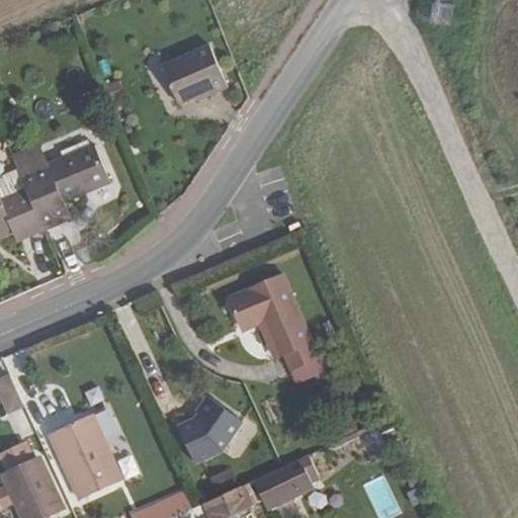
[(209,47),(163,66),(180,104),(195,97),(197,100),(228,88),(209,47)]
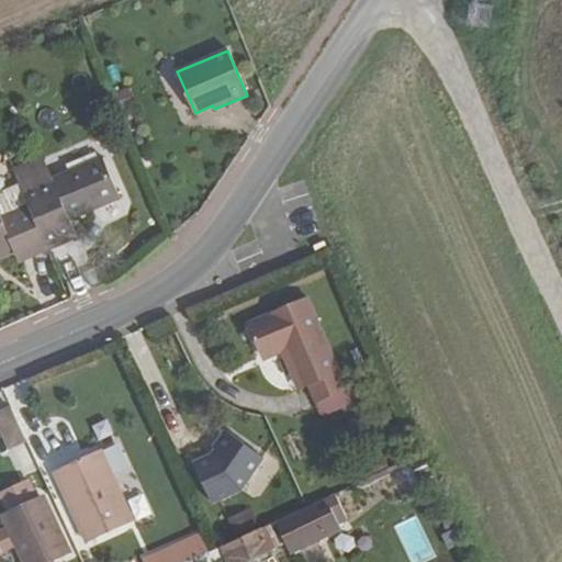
[(23,190),(48,249),(79,237),(71,218),(121,198),(103,157),(54,179),(53,177),(23,190)]
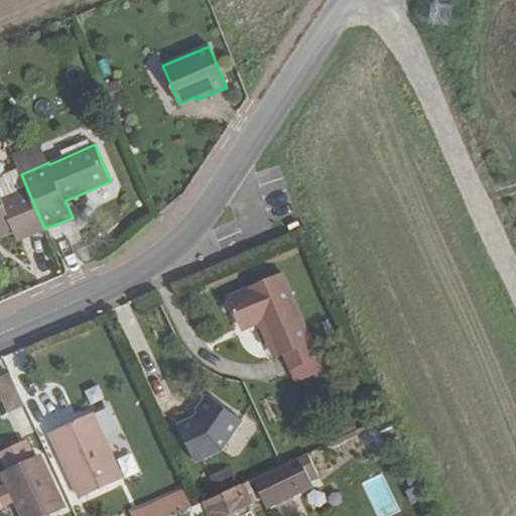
[(21,174),(18,169),(0,176),(0,236),(15,230),(19,239),(44,229),(21,174)]
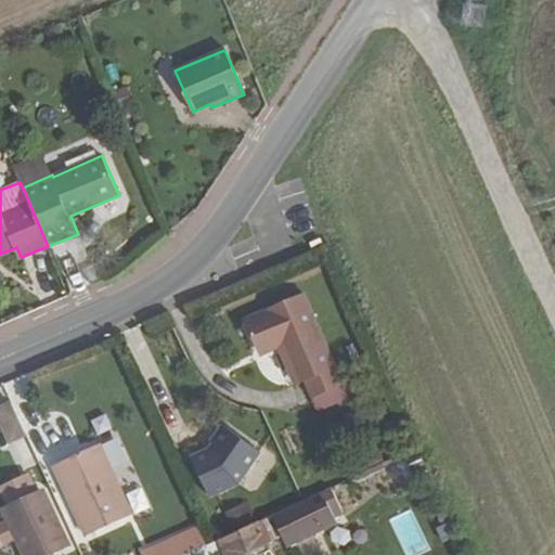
[(343,384),(304,295),(246,319),(260,353),(279,346),(296,383),(307,378),(313,395),(343,384)]
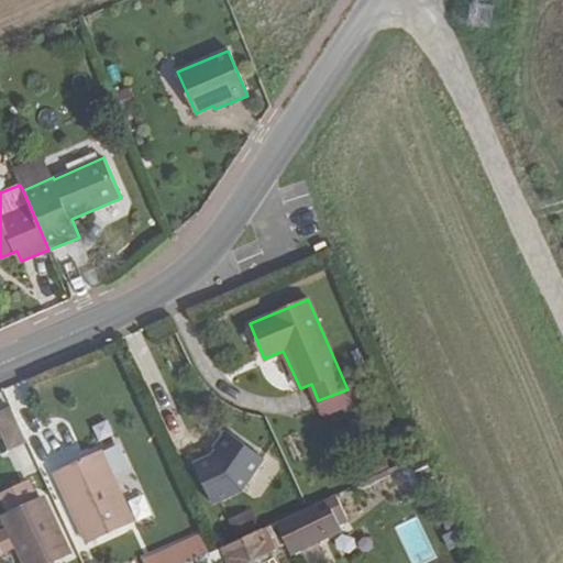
[(12,409),(0,415),(0,421),(13,446),(28,439),(12,409)]
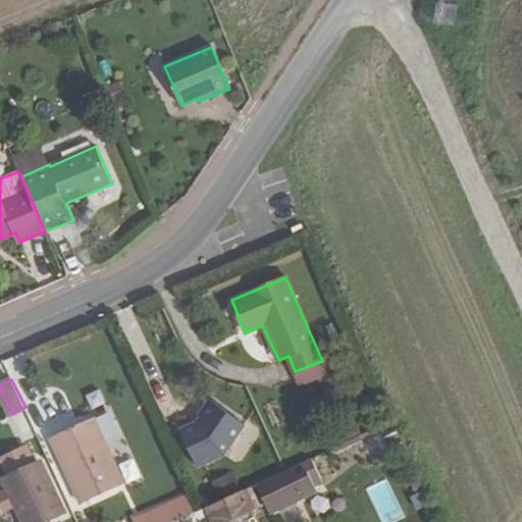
[(222,454),(244,424),(209,400),(198,415),(200,416),(196,422),(179,429),(196,466),(222,454)]
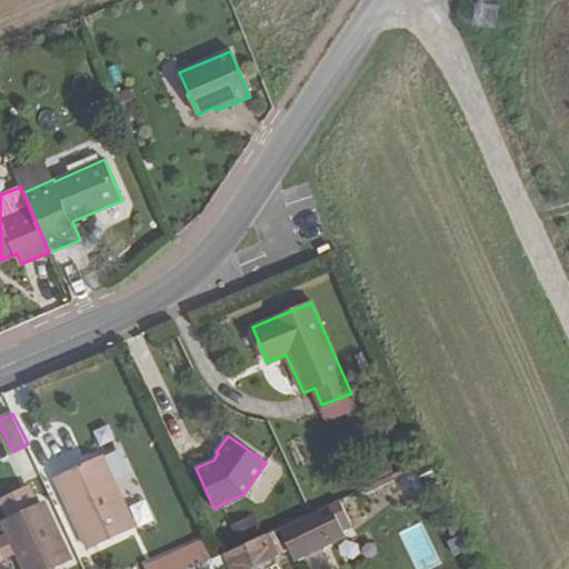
[(101,455),(65,471),(78,500),(68,506),(88,549),(135,527),(101,455)]
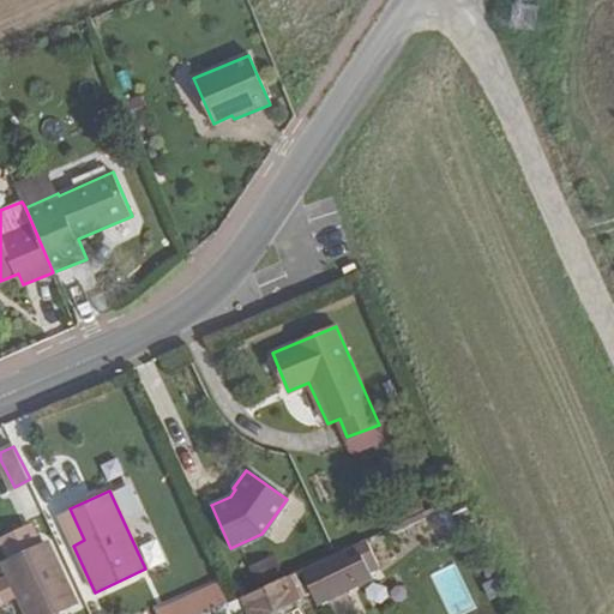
[(59,515),(73,546),(84,540),(70,509),(59,515)]
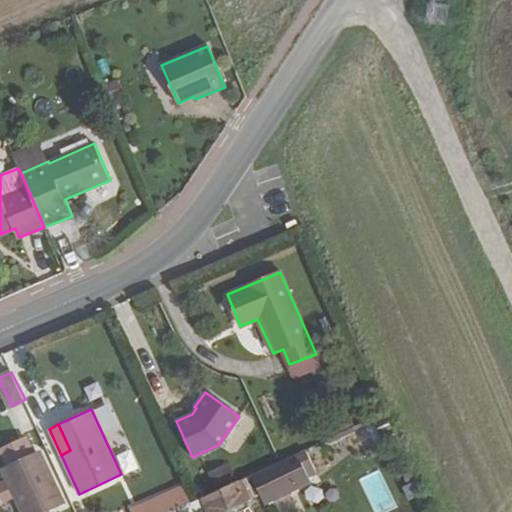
[(120,471),(133,468),(128,449),(115,453),(120,471)]
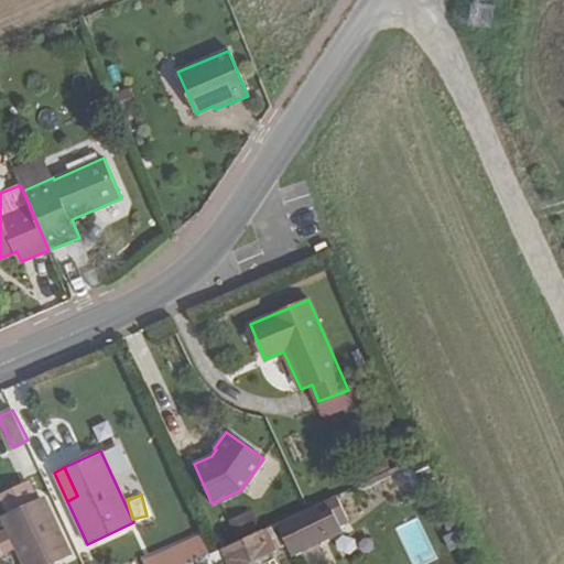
[(15,524),(7,529),(8,530),(15,548),(23,563),(46,563),(65,555),(60,544),(64,542),(49,510),(44,511),(39,499),(10,512),(15,524)]
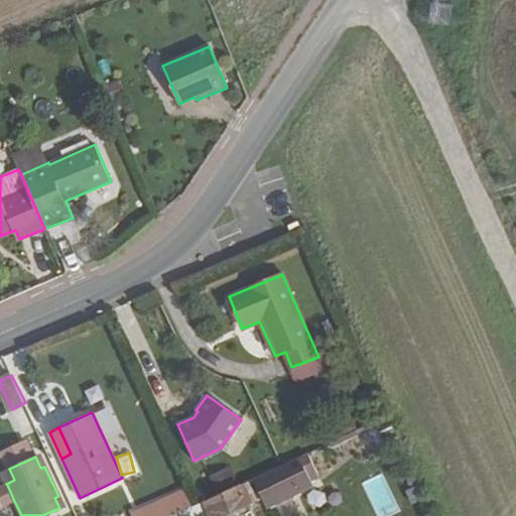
[(293,471),(289,462),(253,478),(263,498),(267,508),(314,486),(304,466),(293,471)]
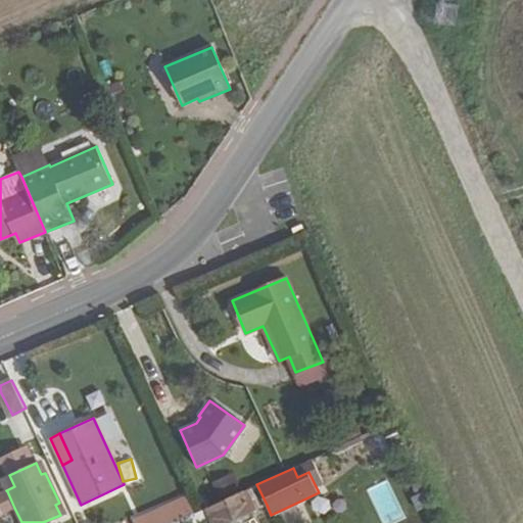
[(234,473),(214,483),(220,496),(240,487),(234,473)]
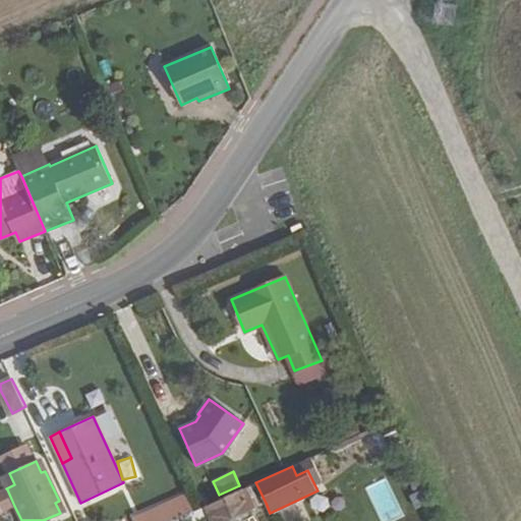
[(223,520),(266,503),(255,482),(194,511),(172,520),(223,520)]
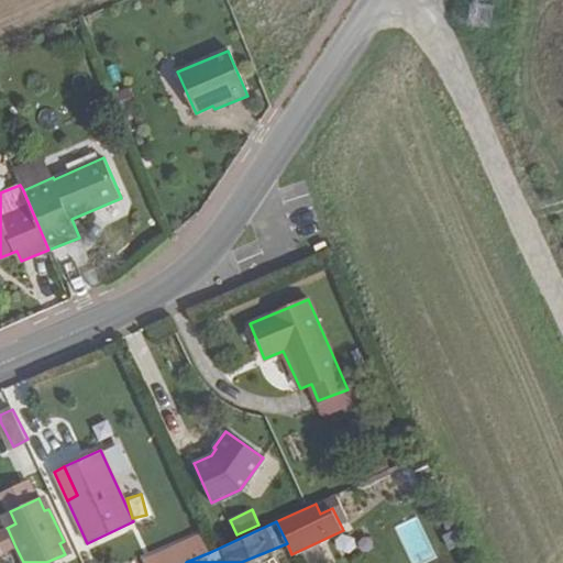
[(0,553),(15,547),(8,529),(0,532),(0,553)]
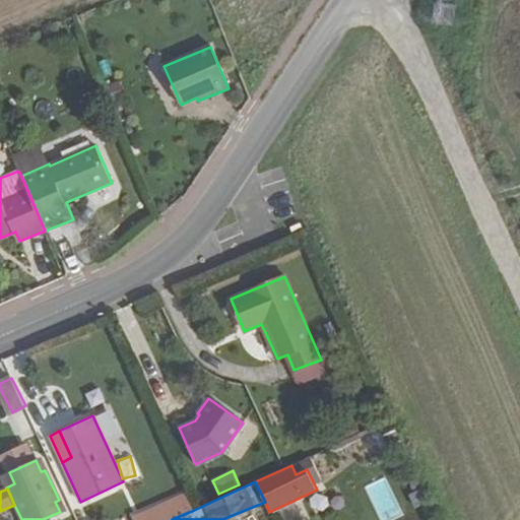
[(172,519),(194,510),(187,495),(155,508),(158,514),(160,519),(172,519)]
